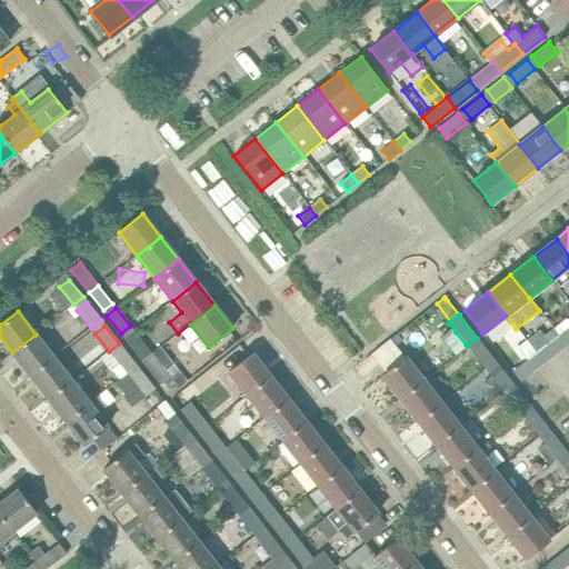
[(568,327),(559,336),(567,346),(568,343),(568,327)]
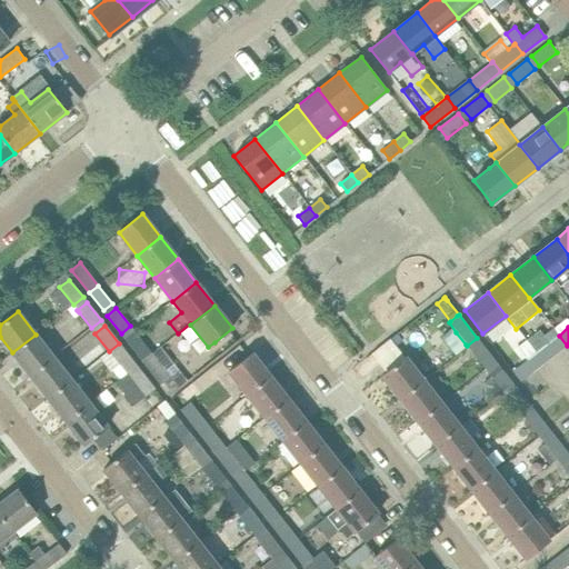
[(567,346),(559,336),(555,329),(545,337),(539,330),(526,341),(543,363),(567,346)]
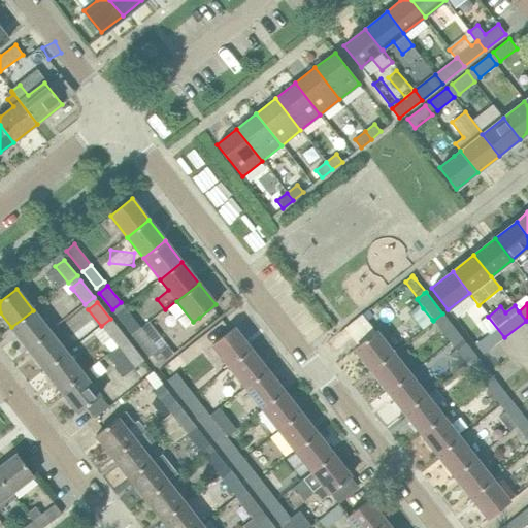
[(169,353),(187,339),(160,306),(143,320),(169,353)]
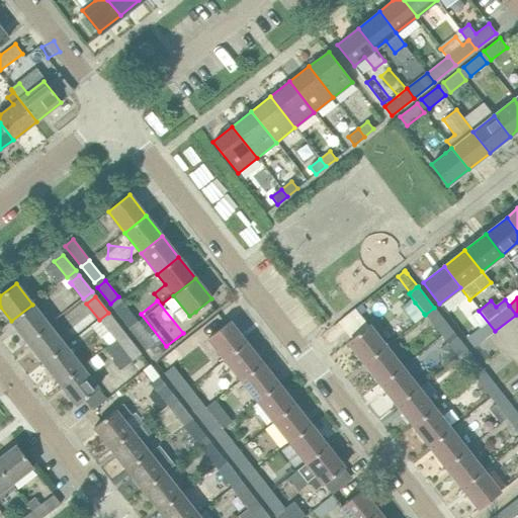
[(122,301),(114,308),(126,324),(135,318),(122,301)]
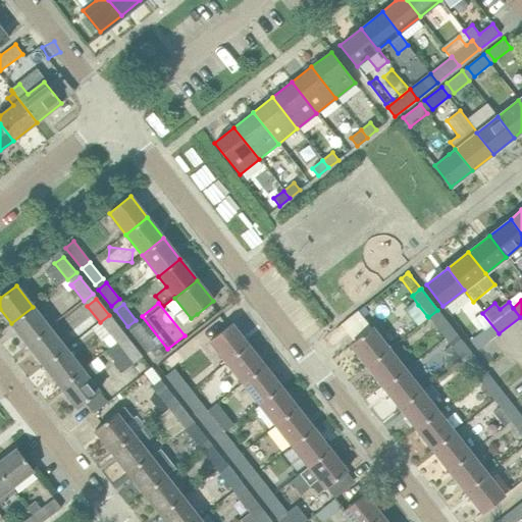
[(28,345),(49,327),(33,307),(11,323),(28,345)]
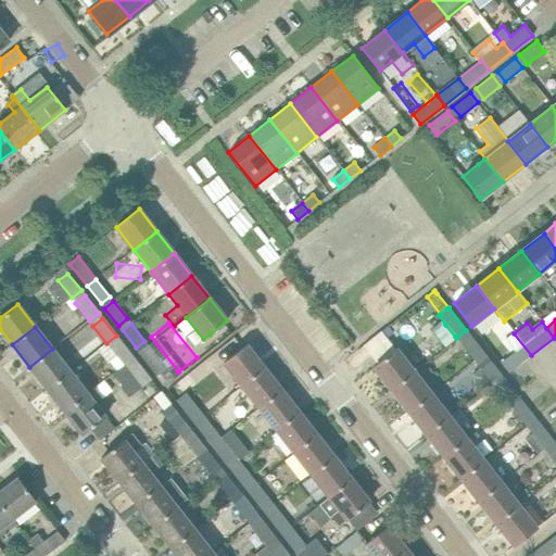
[(509,374),(528,358),(531,355),(514,333),(505,340),(515,352),(502,363),(509,374)]
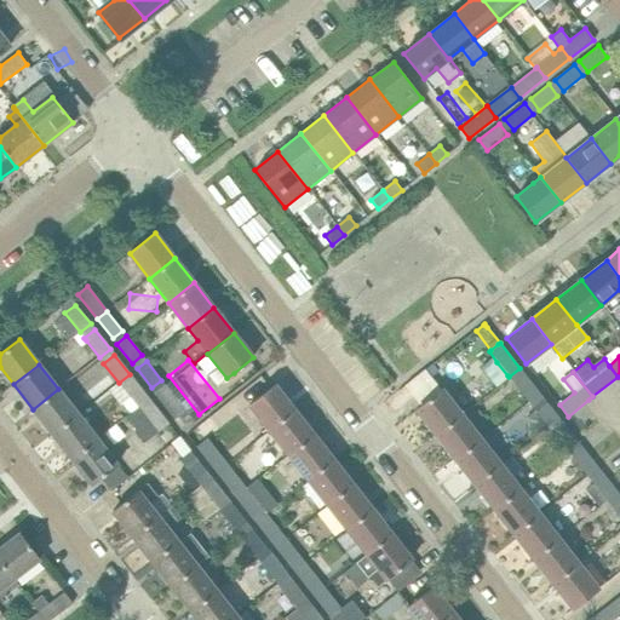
[(524,374),(514,383),(528,402),(539,392),(524,374)]
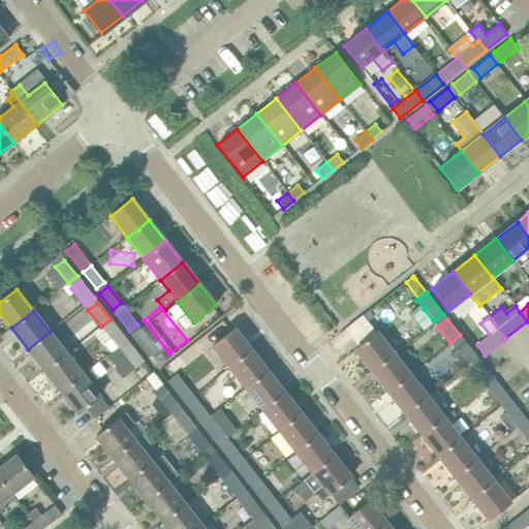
[(73,346),(97,329),(91,321),(68,338),(73,346)]
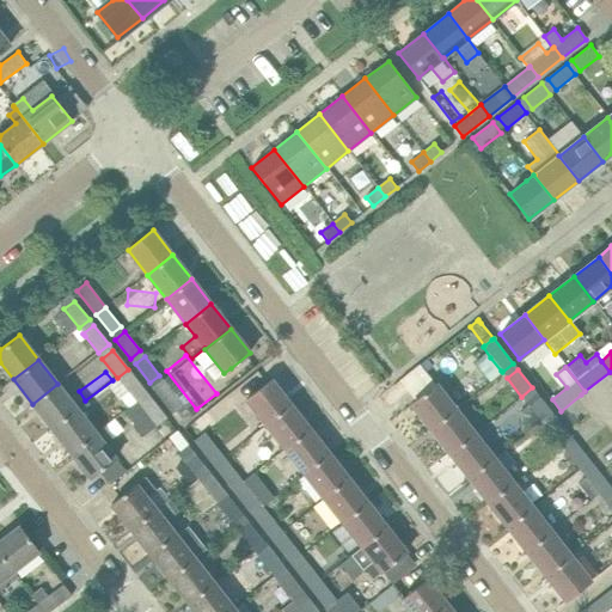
[(129,392),(121,398),(129,408),(136,402),(147,393),(133,374),(122,383),(129,392)]
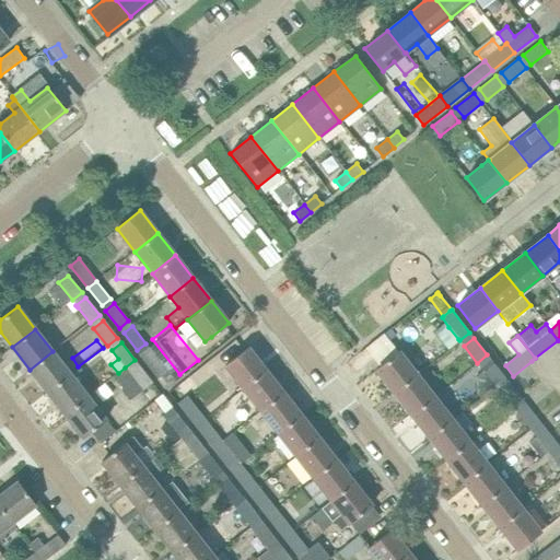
[(242,388),(266,370),(248,348),(224,366),(242,388)]
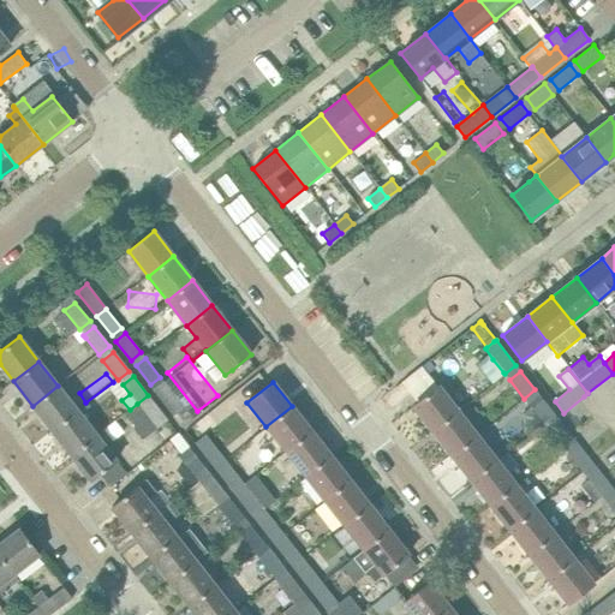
[(165,383),(155,390),(174,416),(184,408),(165,383)]
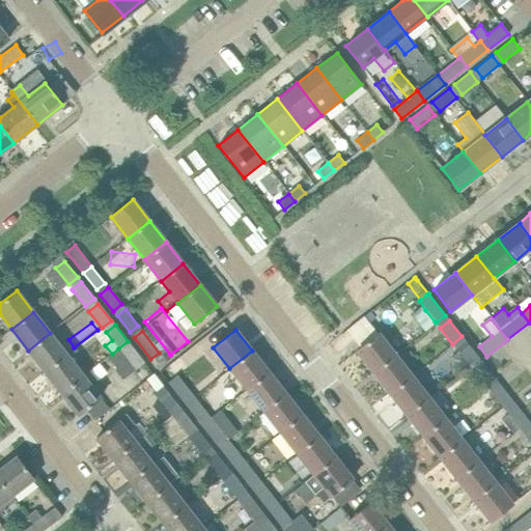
[(45,372),(66,355),(50,333),(28,351),(45,372)]
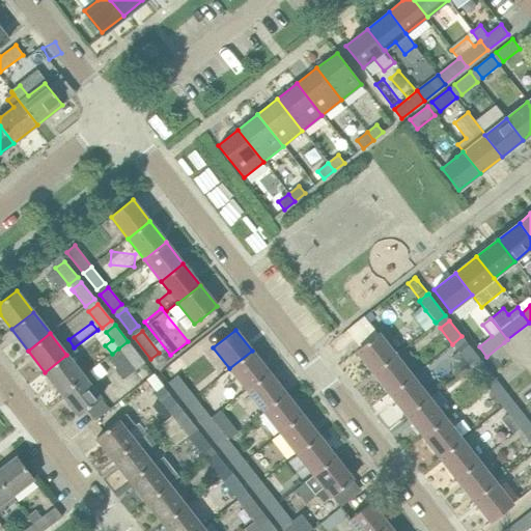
[(373,372),(395,355),(378,334),(356,351),(373,372)]
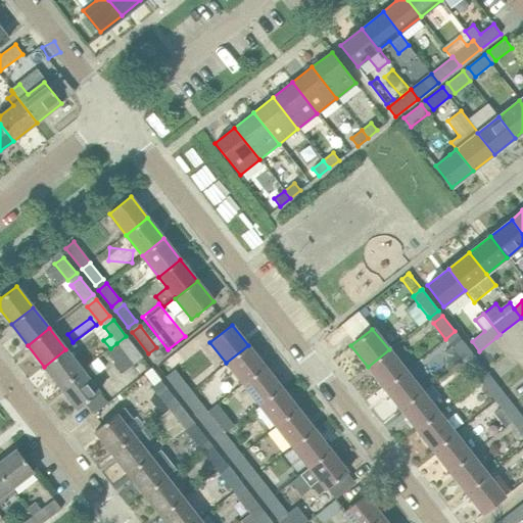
[(459,336),(449,343),(462,360),(471,352),(459,336)]
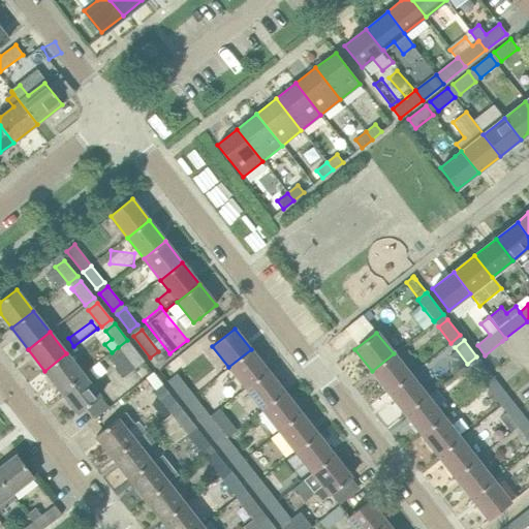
[(131,345),(122,352),(134,369),(144,362),(145,362),(131,345)]
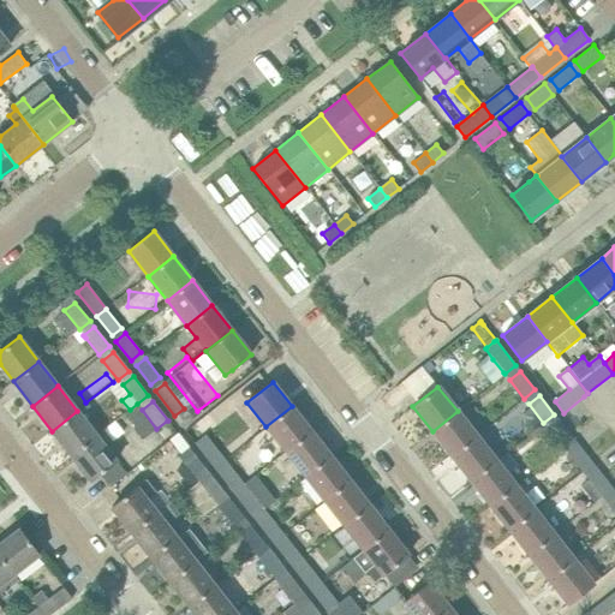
[(286,452),(311,431),(292,406),(266,427),(286,452)]
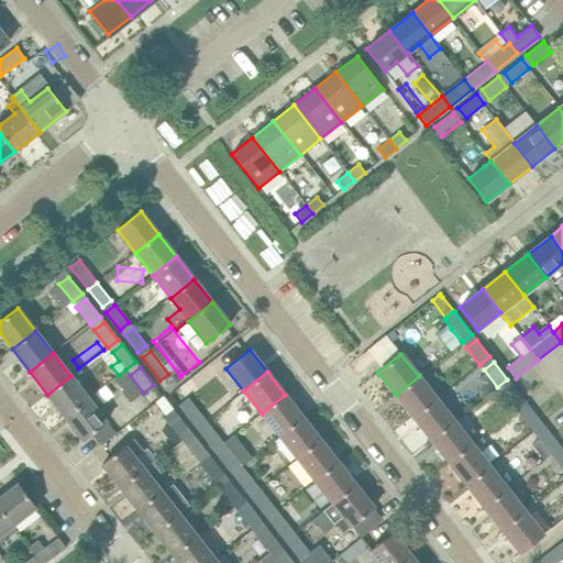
[(65,417),(89,399),(70,376),(47,395),(65,417)]
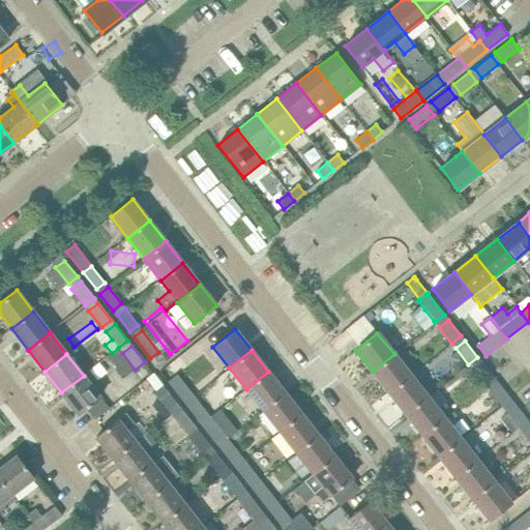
[(389,392),(411,376),(394,354),(373,372),(389,392)]
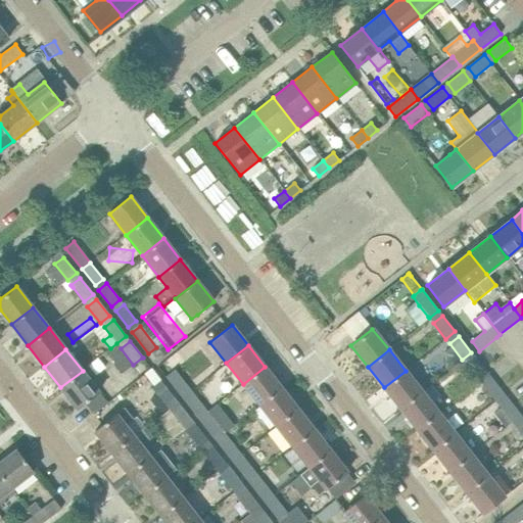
[(475,358),(466,365),(479,381),(488,373),(475,358)]
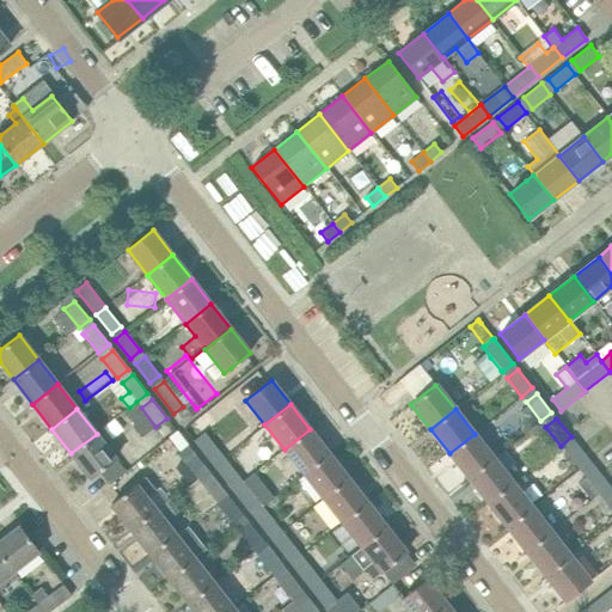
[(304,473),(329,454),(310,429),(285,450),(304,473)]
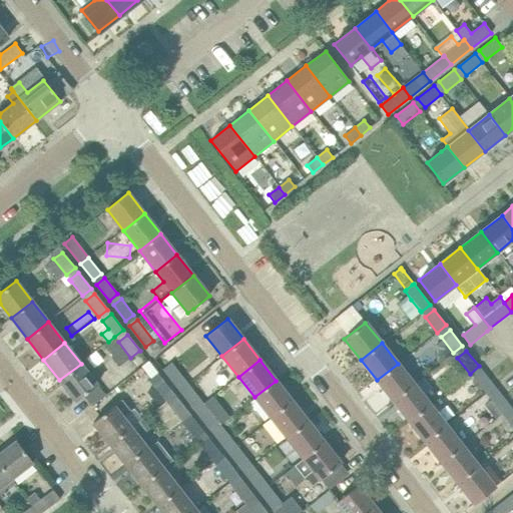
[(171,363),(162,370),(174,386),(183,379),(171,363)]
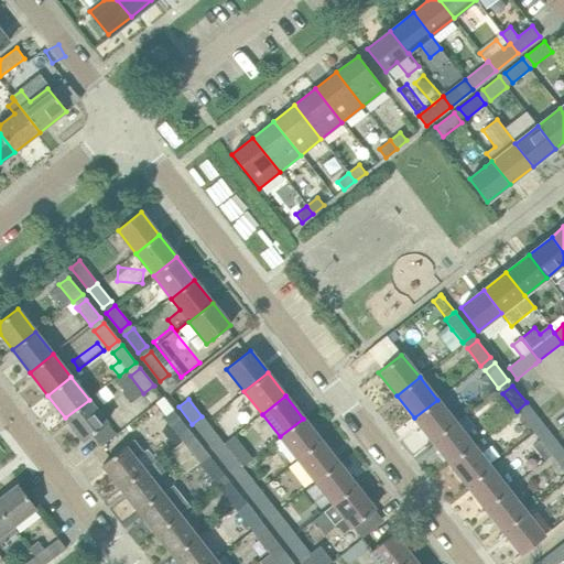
[(83,441),(100,427),(107,422),(89,400),(65,418),(83,441)]
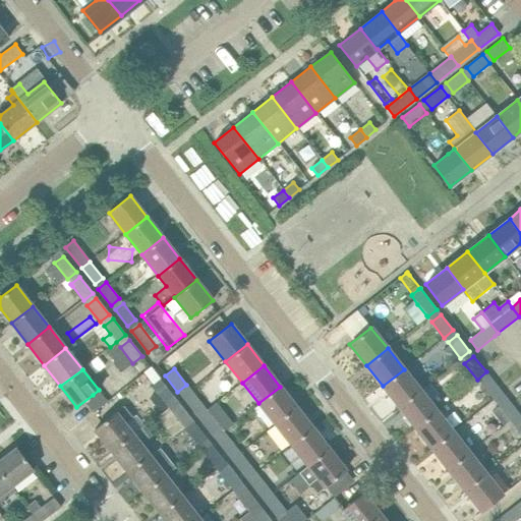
[(399,407),(420,390),(404,369),(383,386),(399,407)]
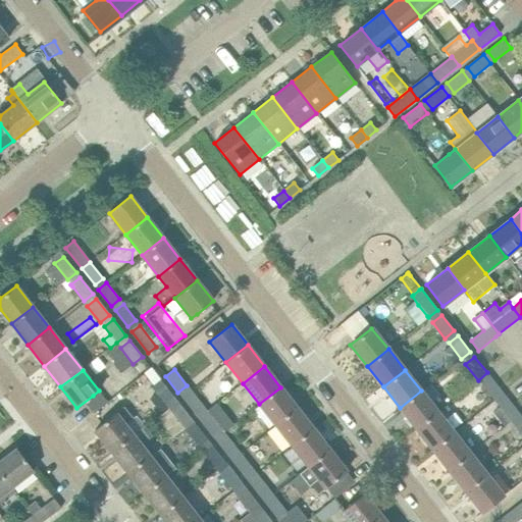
[(490,377),(481,384),(494,401),(504,394),(490,377)]
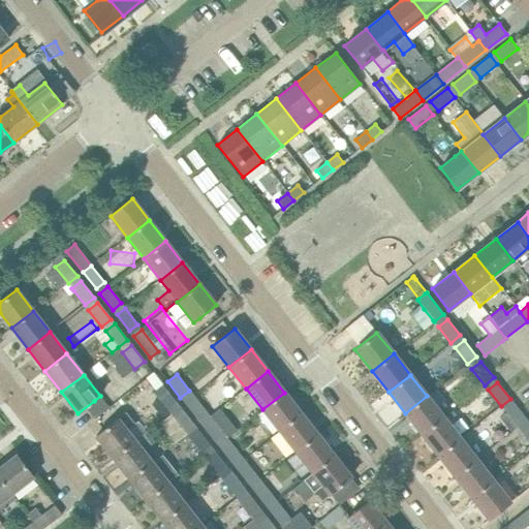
[(166,390),(157,398),(159,400),(168,412),(179,405),(166,390)]
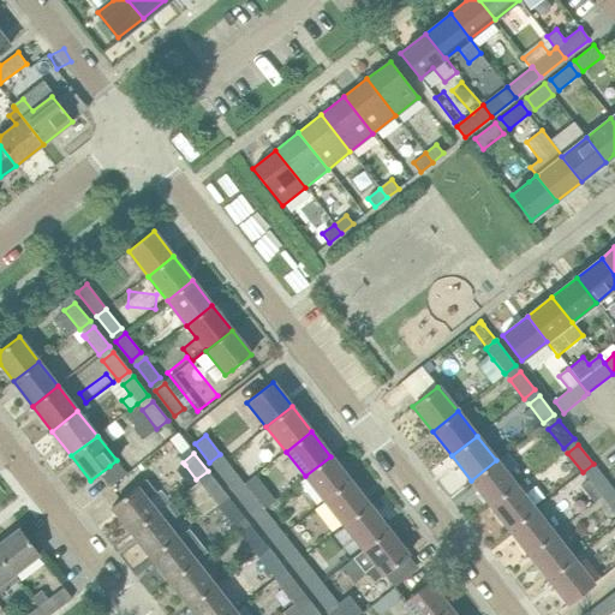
[(324,501),(350,481),(330,457),(305,476),(324,501)]
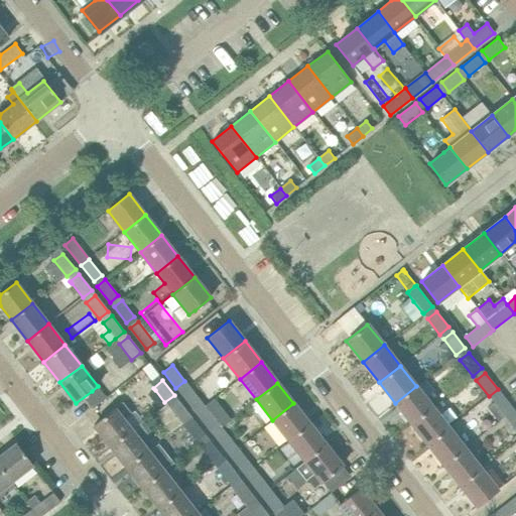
[(188,385),(179,392),(192,408),(201,401),(188,385)]
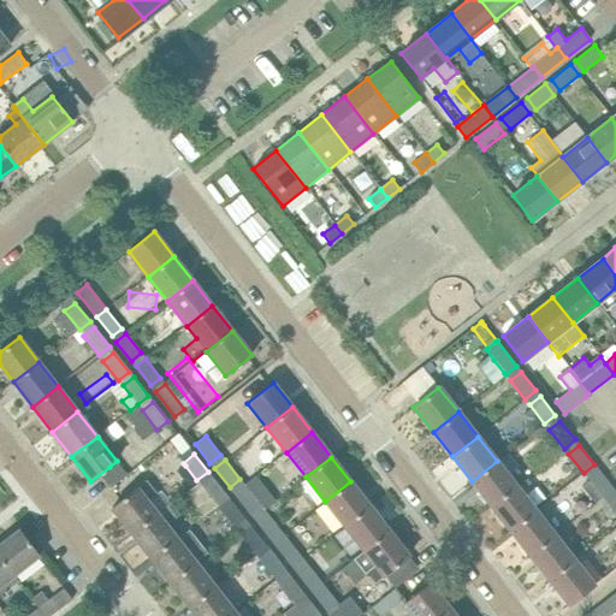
[(491,505),(516,486),(497,461),(472,481),(491,505)]
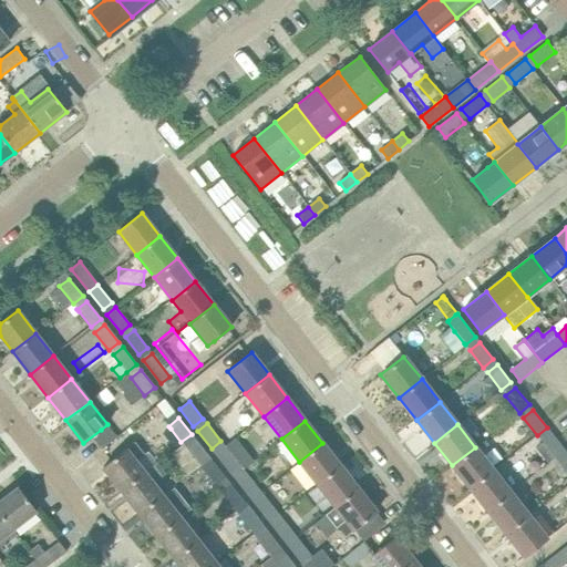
[(552,433),(542,441),(555,459),(565,451),(552,433)]
